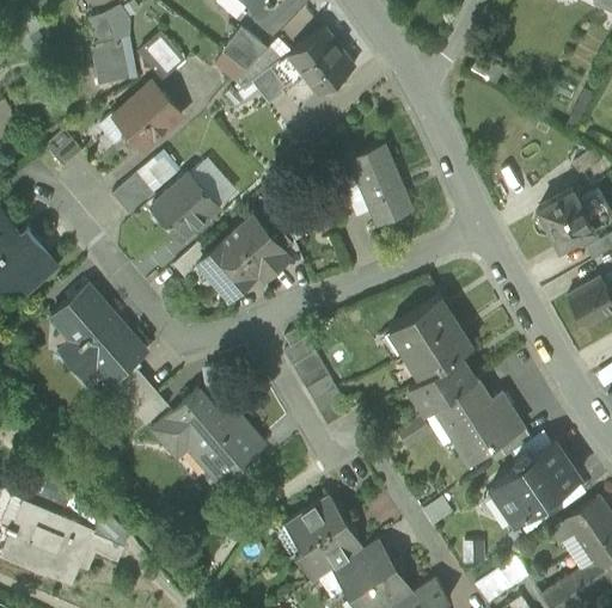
[(248,0),(226,0),(238,11),(248,0)]
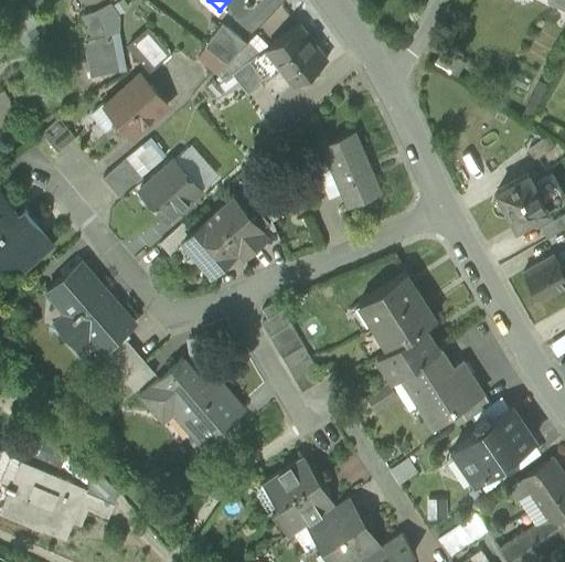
[(564,0),(546,0),(546,1),(564,10),(564,0)]
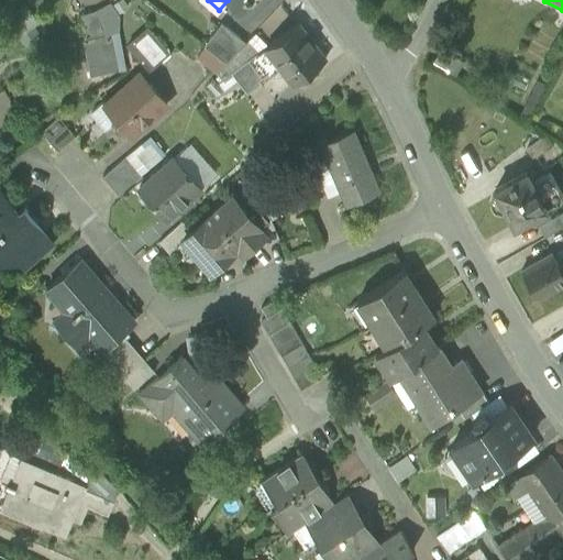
[(313,45),(297,23),(265,47),(283,69),(294,84),(326,59),(313,45)]
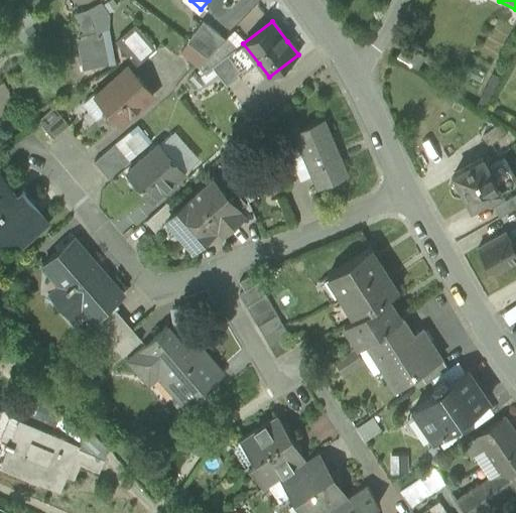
[(224,39),(203,22),(186,42),(207,58),(224,39)]
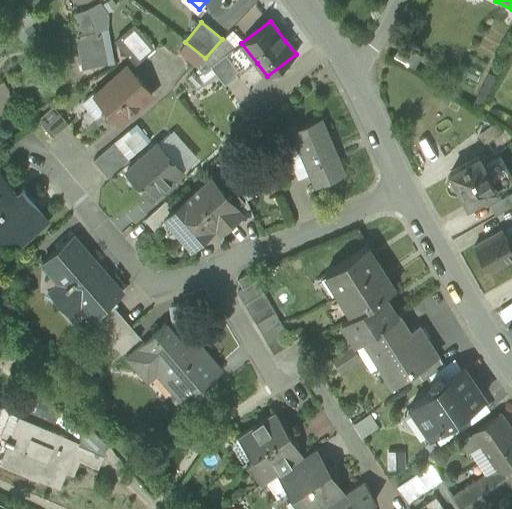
[(90,35),(77,37),(84,68),(106,64),(100,33),(90,35)]
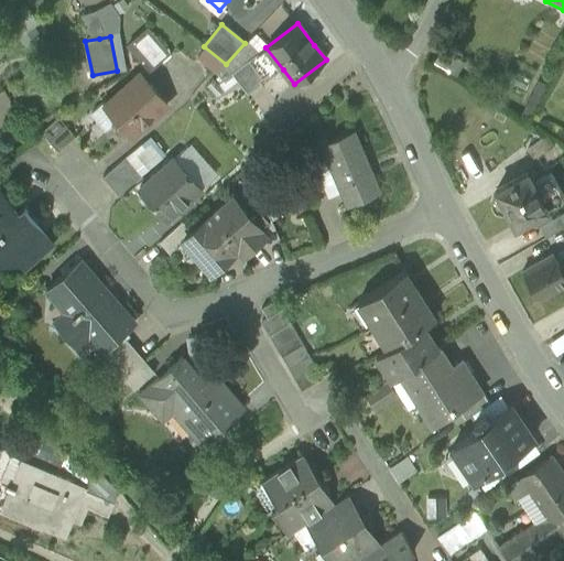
[(139,36),(128,46),(151,73),(162,63),(139,36)]
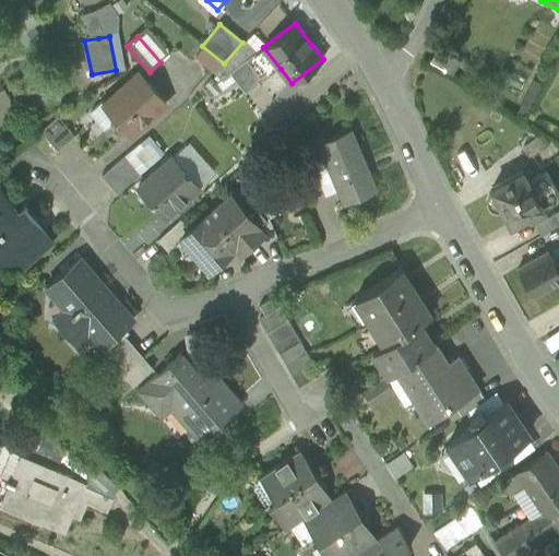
[(256,52),(244,44),(215,74),(221,80),(229,73),(246,60),(256,52)]
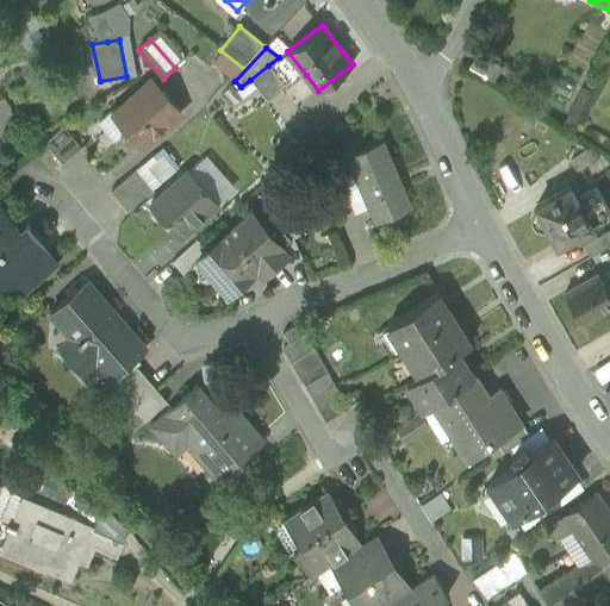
[(279,57),(268,66),(284,86),(286,89),(306,75),(287,51),(279,57)]
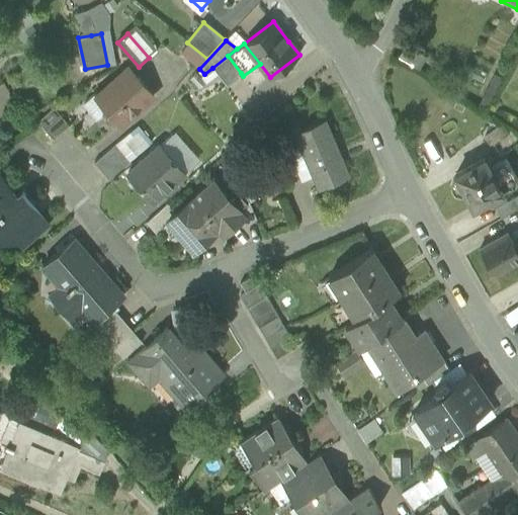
[(406,45),(400,55),(419,67),(425,58),(406,45)]
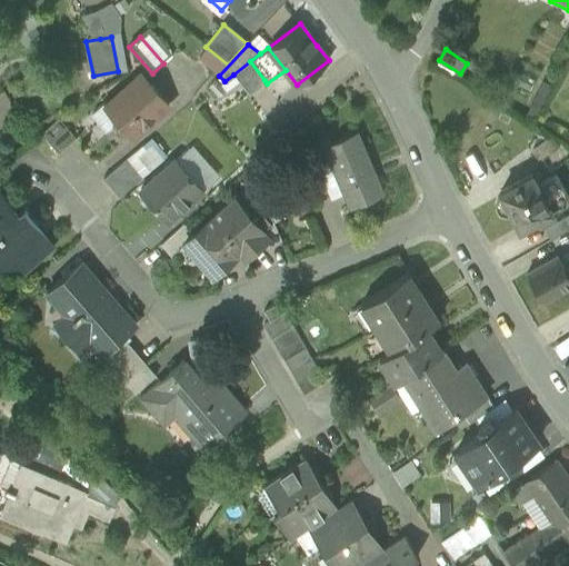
[(250,61),(233,75),(250,96),(263,86),(261,82),(265,80),(250,61)]
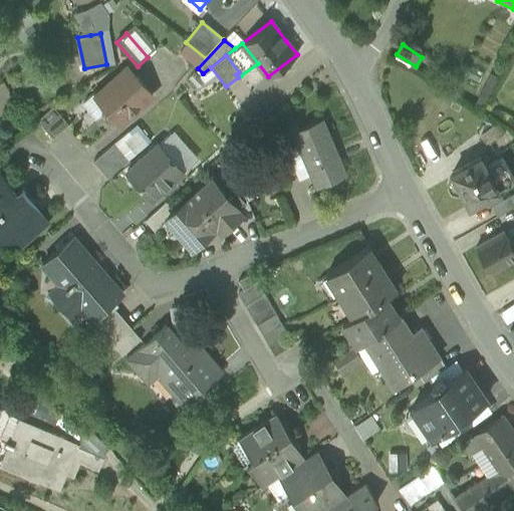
[(129,71),(115,82),(114,80),(95,97),(93,94),(83,103),(96,118),(102,113),(109,122),(116,120),(119,124),(138,108),(138,102),(143,97),(150,97),(152,95),(129,68),(126,69),(129,71)]
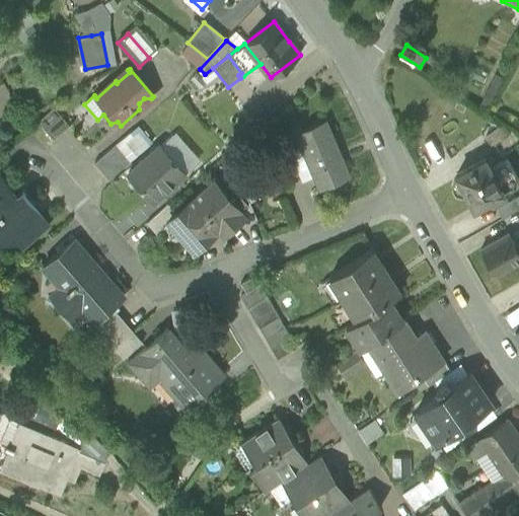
[(54,108),(38,124),(54,142),(70,127),(54,108)]
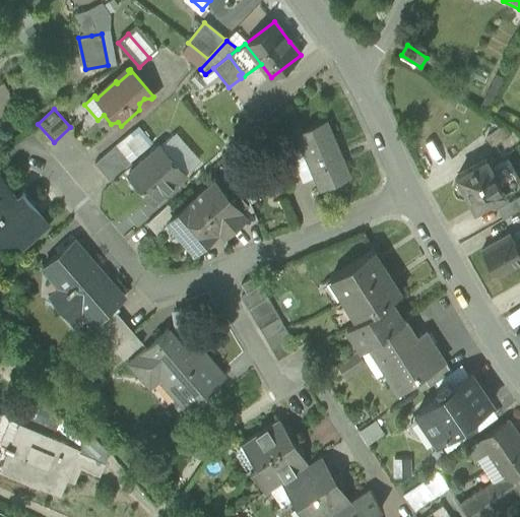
[(325,121),(297,133),(303,148),(291,153),(304,181),(315,176),(321,189),(349,177),(325,121)]
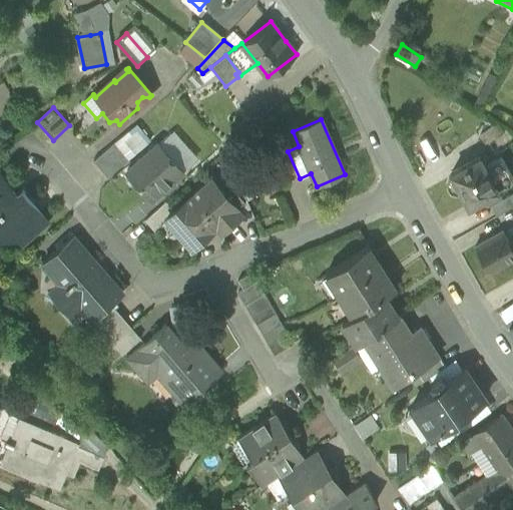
[(114,144),(128,161),(151,141),(137,124),(114,144)]
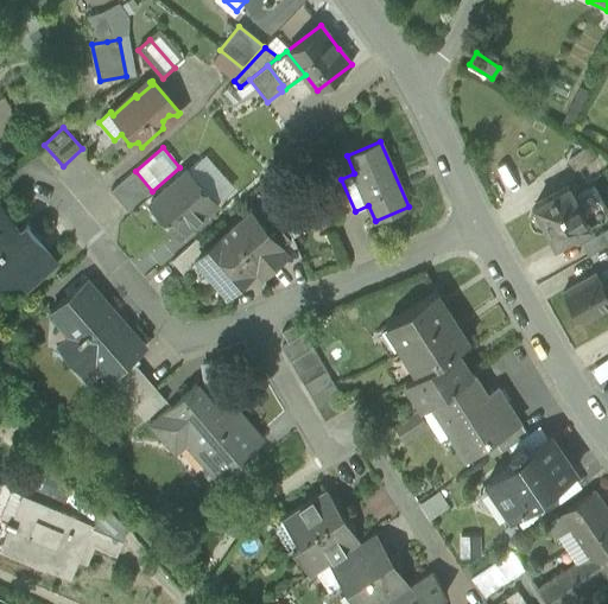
[(589,148),(569,163),(577,173),(597,159),(589,148)]
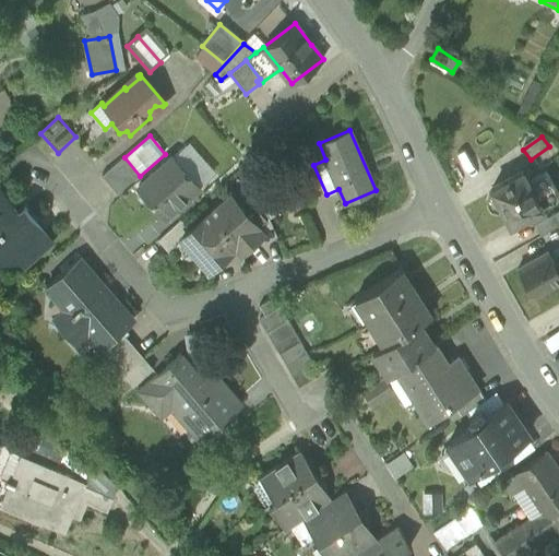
[(173,158),(199,188),(215,174),(189,144),(173,158)]
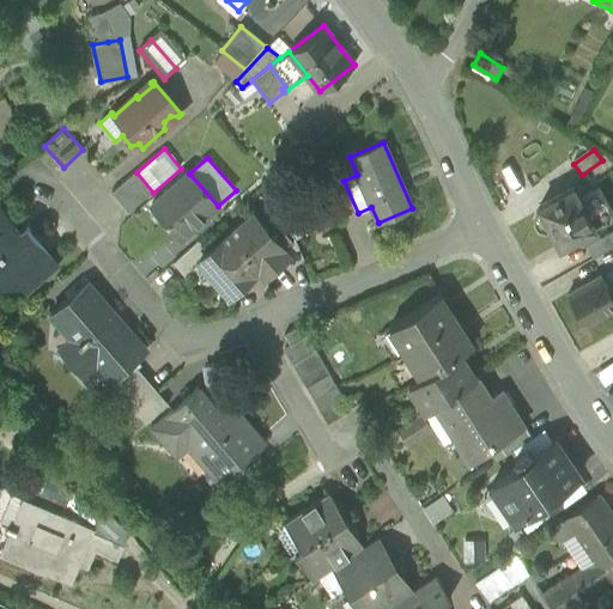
[(137,172),(111,194),(128,214),(153,193),(137,172)]
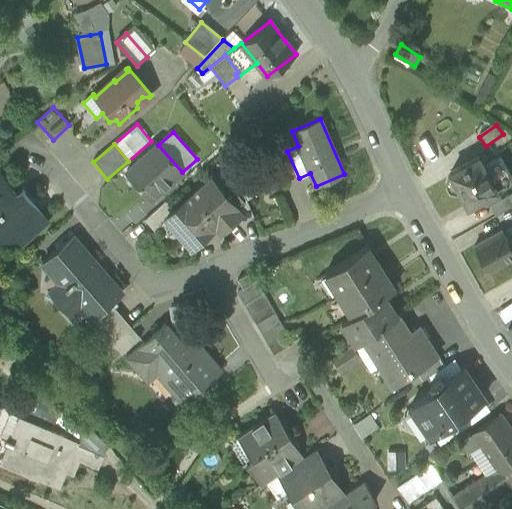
[(182,172),(158,145),(126,172),(127,173),(126,174),(126,180),(130,184),(135,185),(136,184),(150,200),(182,172)]
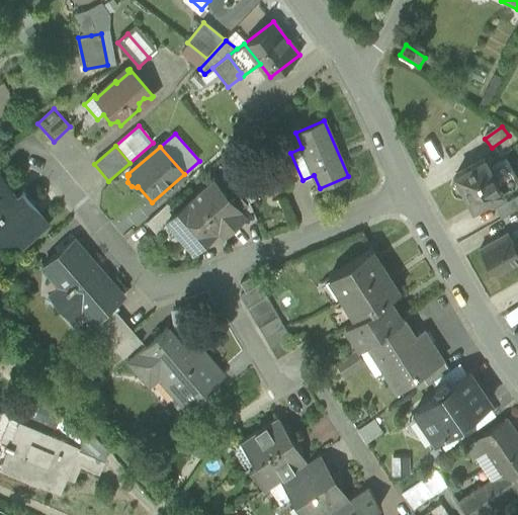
[(506,200),(484,160),(455,176),(456,179),(452,181),(450,187),(453,194),(460,196),(464,193),(472,208),(491,199),(494,206),(506,200)]
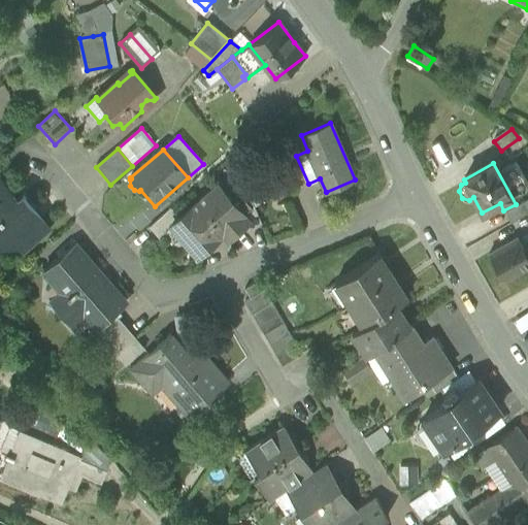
[(19,201),(0,179),(0,242),(17,228),(32,245),(51,229),(23,197),(19,201)]
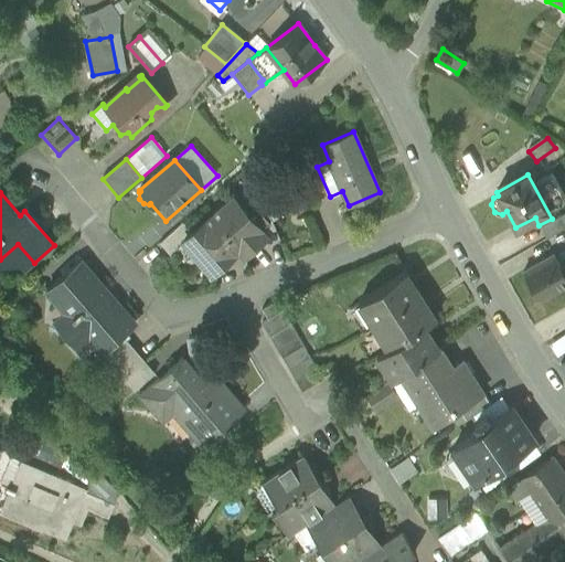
[(249,218),(233,198),(211,216),(245,256),(263,242),(265,240),(260,230),(249,218)]
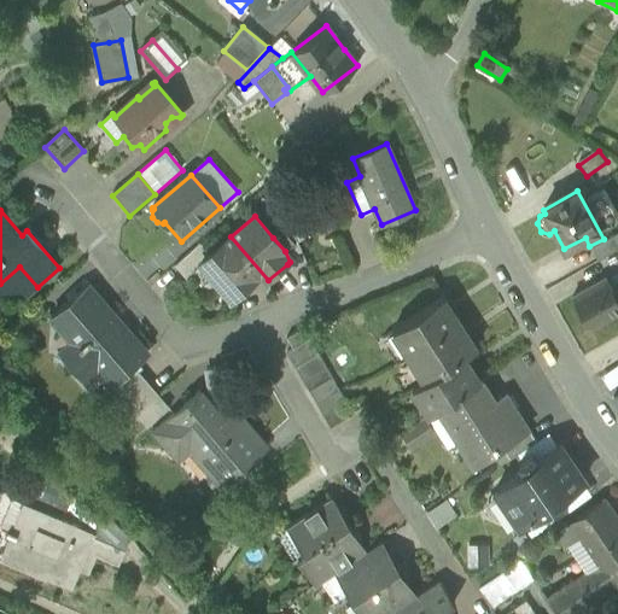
[(305,262),(291,229),(273,238),(285,251),(290,262),(287,264),(291,269),(305,262)]
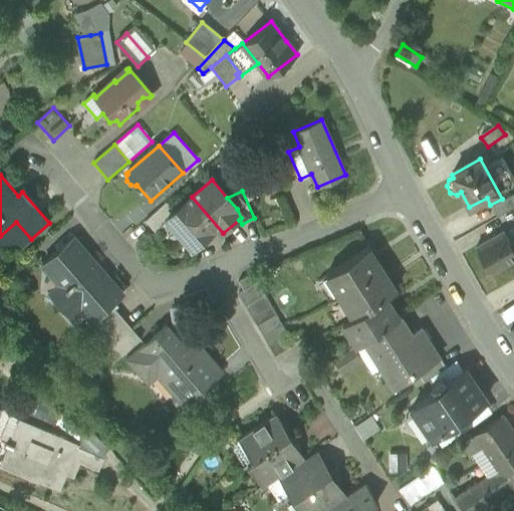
[(513,195),(491,208),(497,219),(513,209),(513,195)]
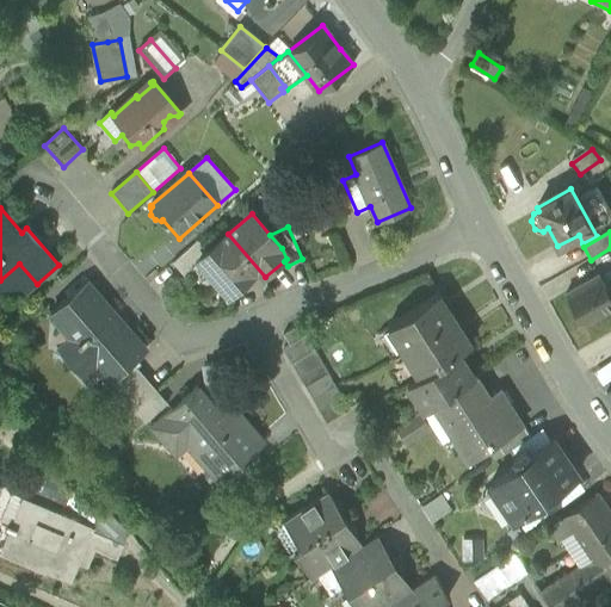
[(207,253),(198,260),(201,264),(229,296),(258,271),(264,278),(265,277),(228,234),(207,253)]
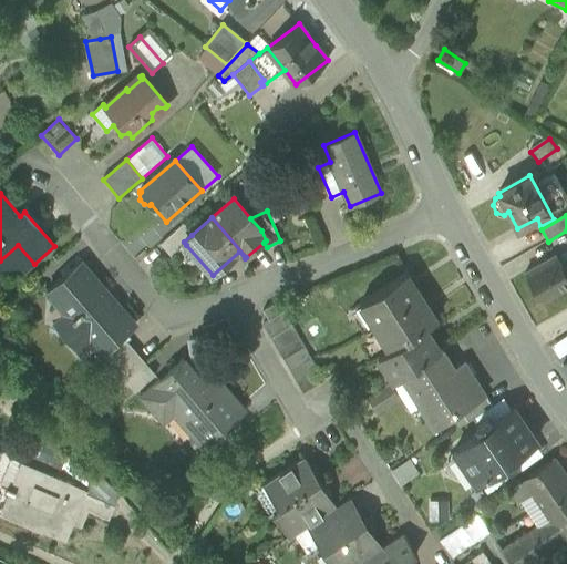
[(183,224),(160,245),(171,258),(186,245),(184,242),(192,235),(183,224)]
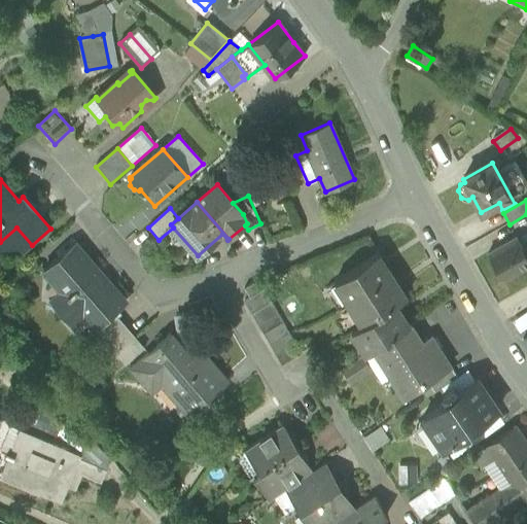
[(526,246),(523,249),(517,239),(488,254),(502,280),(526,266),(526,246)]
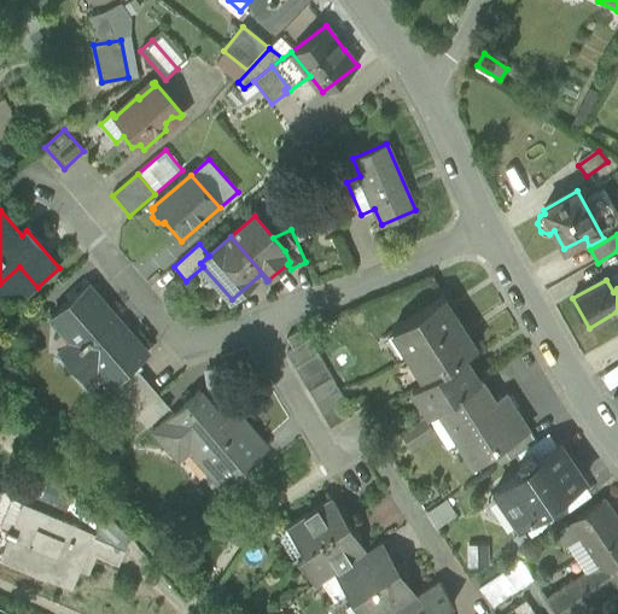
[(147,354),(89,286),(51,319),(77,349),(66,358),(86,381),(103,367),(115,381),(147,354)]
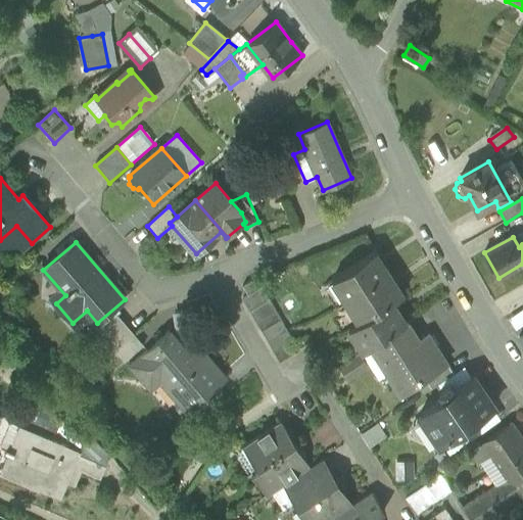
[(375,251),(332,279),(332,280),(337,277),(349,297),(345,299),(346,300),(350,297),(389,273),(375,251)]
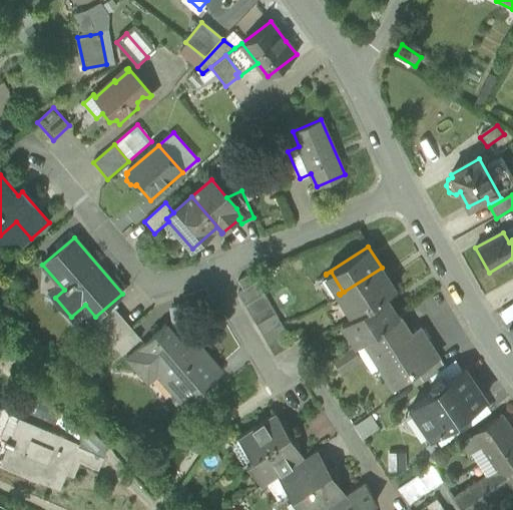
[(382,268),(344,292),(356,312),(357,313),(385,295),(395,289),(382,268)]
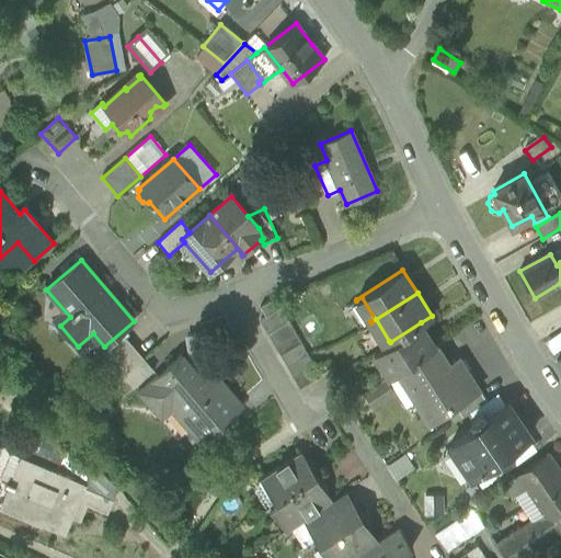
[(274,298),(260,306),(265,316),(266,316),(281,308),(274,298)]
